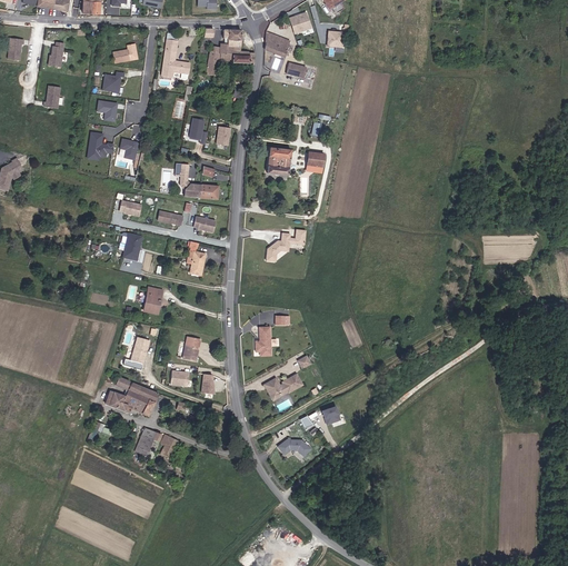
[(65,9),(66,0),(36,0),(36,6),(65,9)]
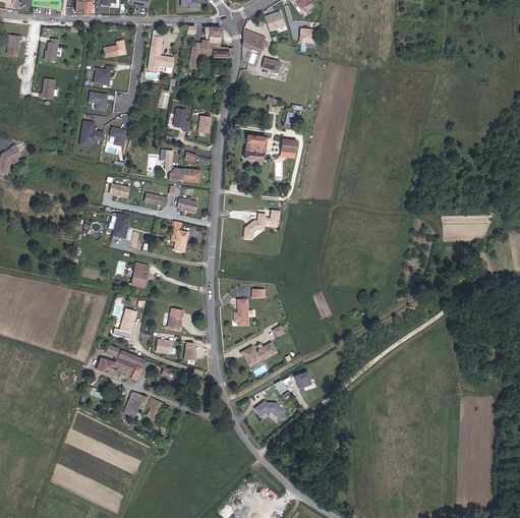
[(89,13),(89,0),(73,0),(73,12),(89,13)]
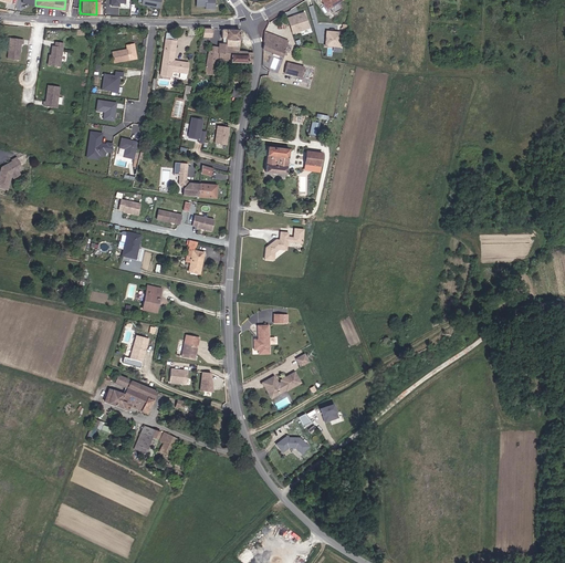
[(341,0),(321,0),(330,14),(343,8),(339,1),(341,0)]
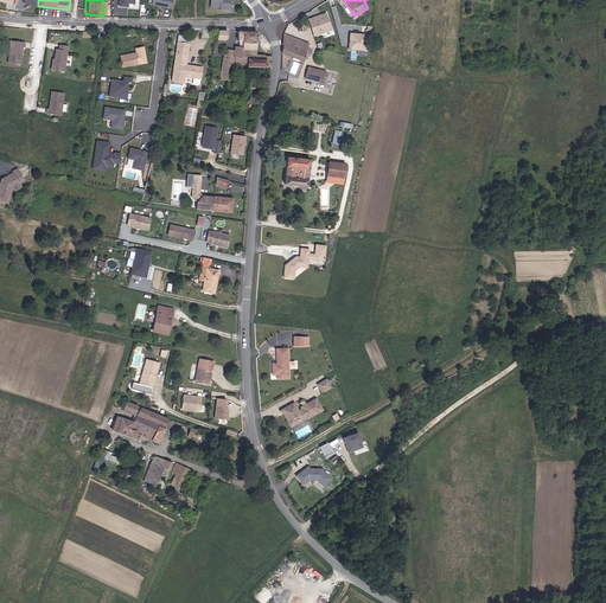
[(335,34),(329,17),(310,23),(316,40),(335,34)]
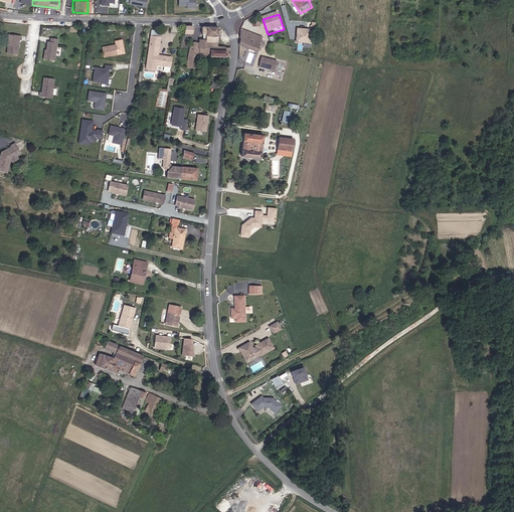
[(182,33),(190,34),(193,26),(184,25),(182,33)]
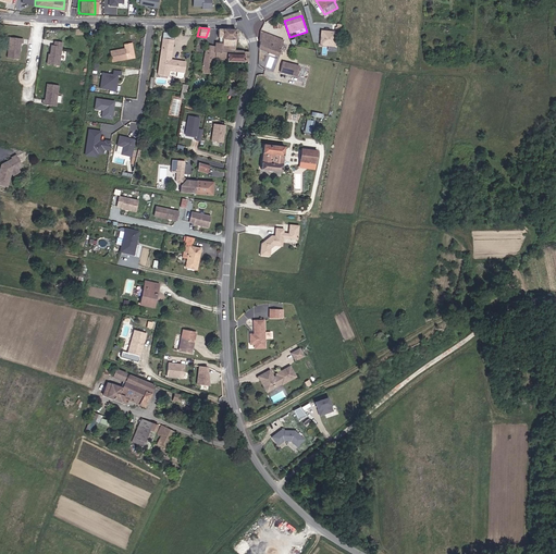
[(217,41),(214,60),(233,61),(234,51),(234,46),(236,29),(219,27),(218,36),(222,36),(221,41),(217,41)]
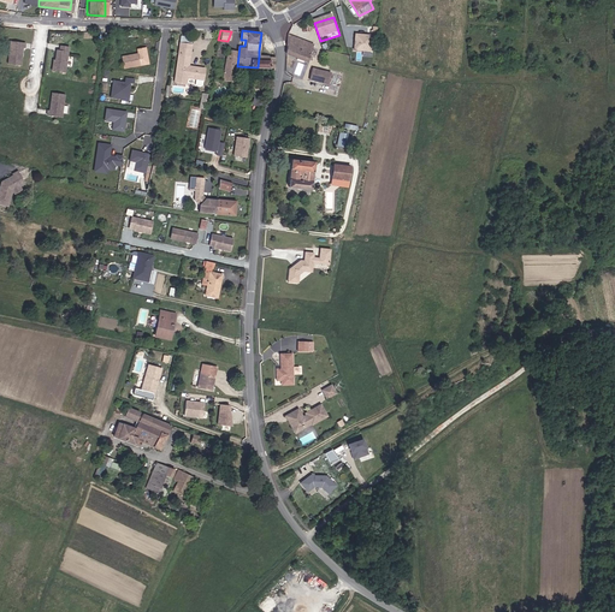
[(288,53),(305,59),(312,42),(290,34),(288,53)]
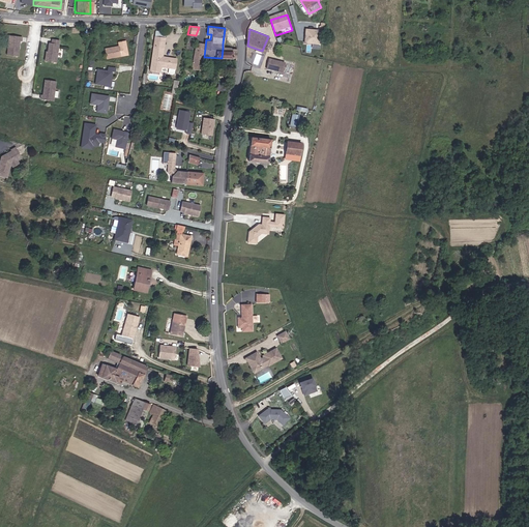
[(323,33),(306,32),(304,47),(322,48),(323,33)]
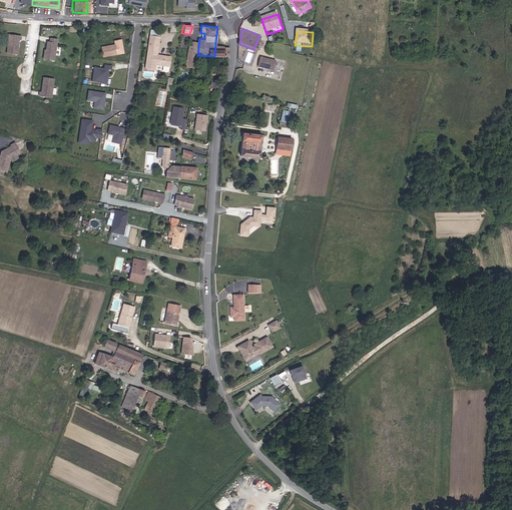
[(55,57),(58,35),(52,34),(51,38),(49,38),(47,46),(46,46),(44,55),(55,57)]
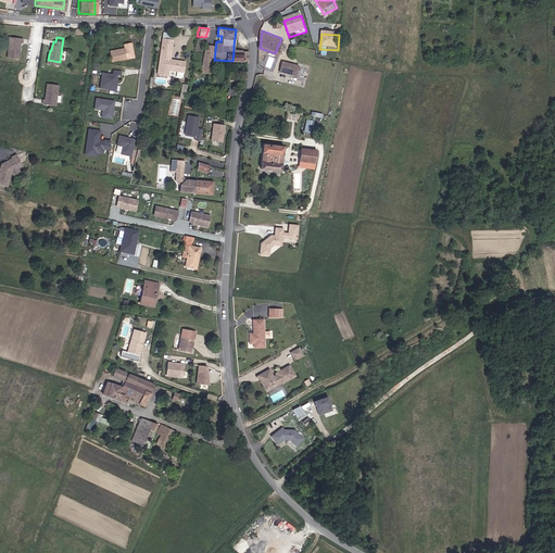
[(10,39),(9,61),(20,61),(21,45),(22,45),(23,40),(10,39)]
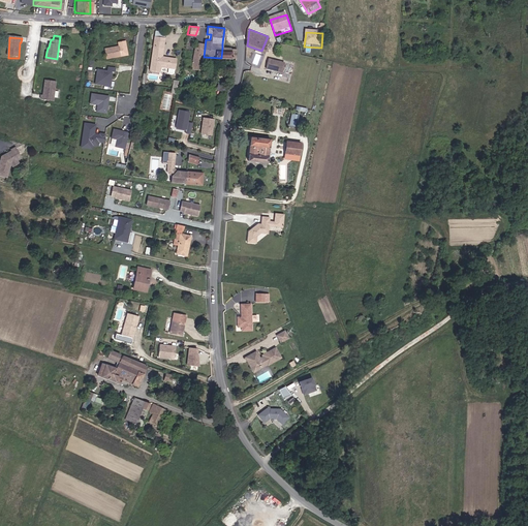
[(188,68),(197,70),(203,49),(203,44),(194,43),(188,68)]
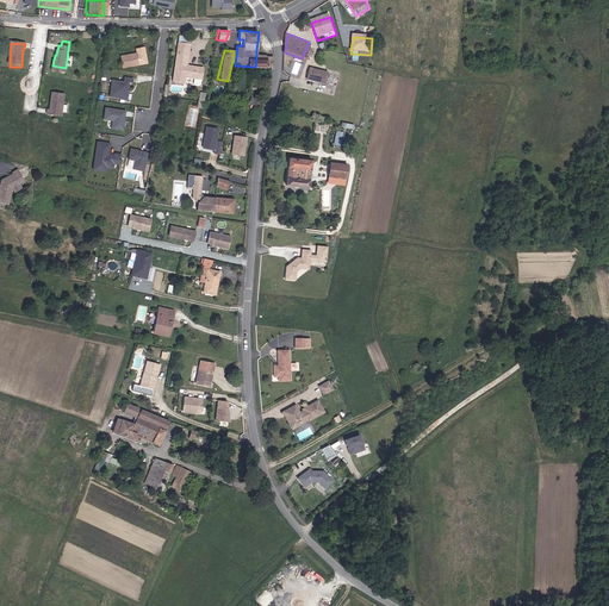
[(119,67),(142,66),(141,51),(118,54),(119,67)]
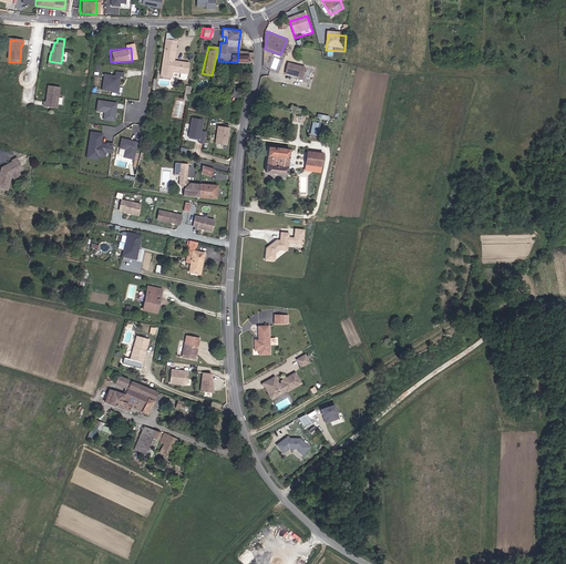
[(162,63),(171,64),(174,51),(164,49),(162,63)]
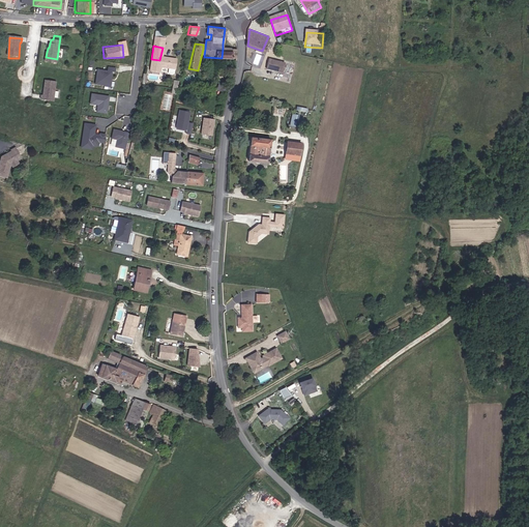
[(222,58),(237,60),(238,50),(223,49),(222,58)]
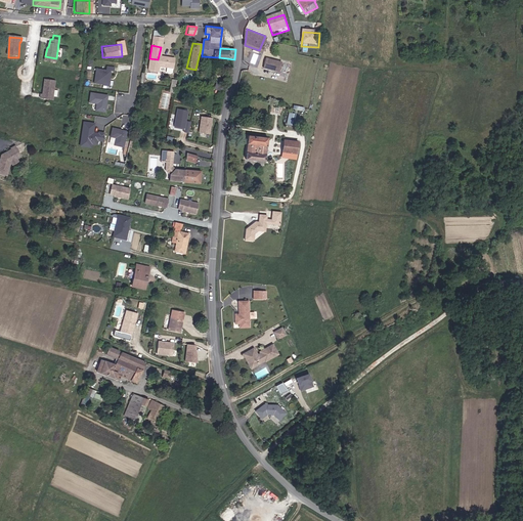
[(257,67),(260,57),(254,55),(252,66),(257,67)]
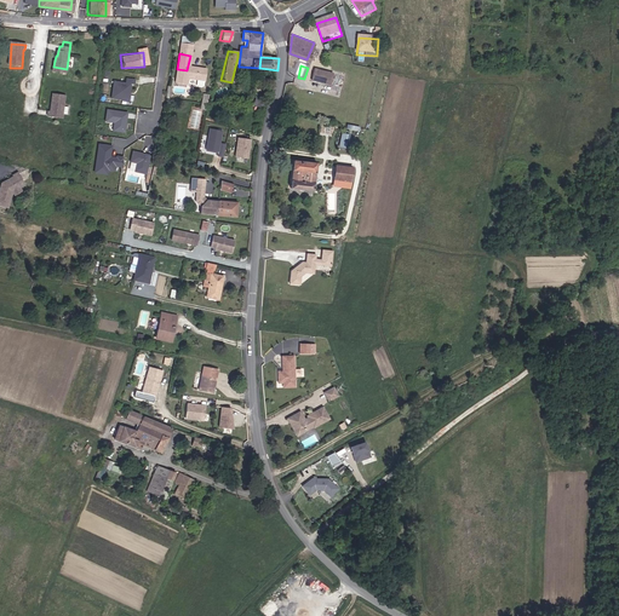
[(313,78),(332,82),(333,72),(315,68),(313,78)]
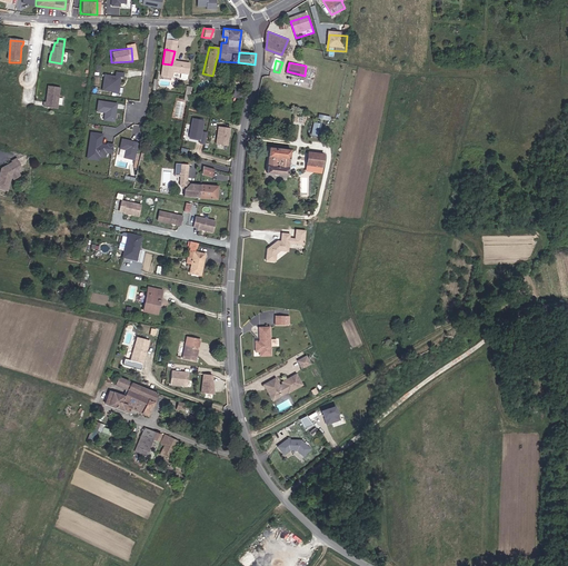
[(170,77),(185,79),(187,68),(171,65),(162,63),(159,79),(169,80),(170,77)]
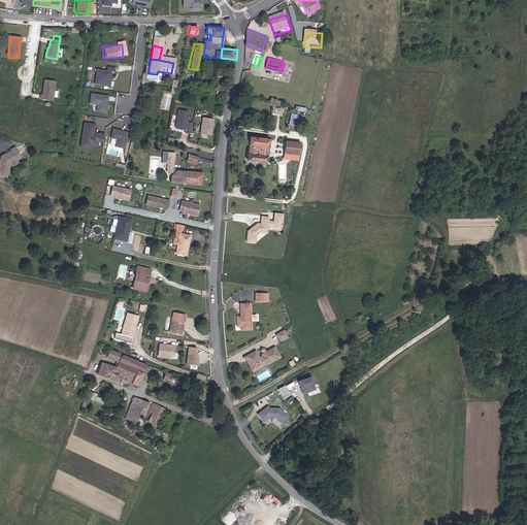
[(109,69),(108,72),(98,71),(95,87),(111,89),(113,74),(116,74),(117,70),(109,69)]
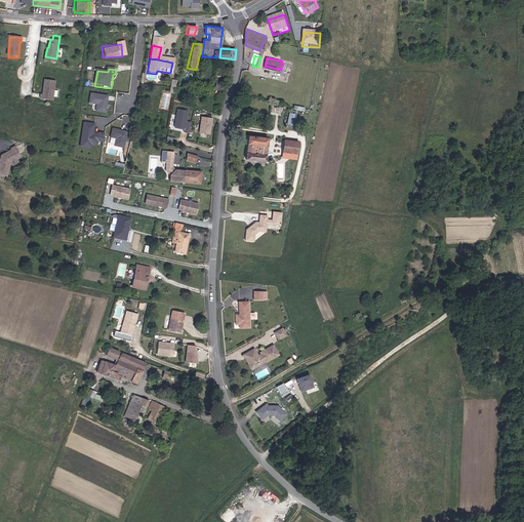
[(53,96),(56,77),(46,76),(44,88),(43,88),(42,95),(53,96)]
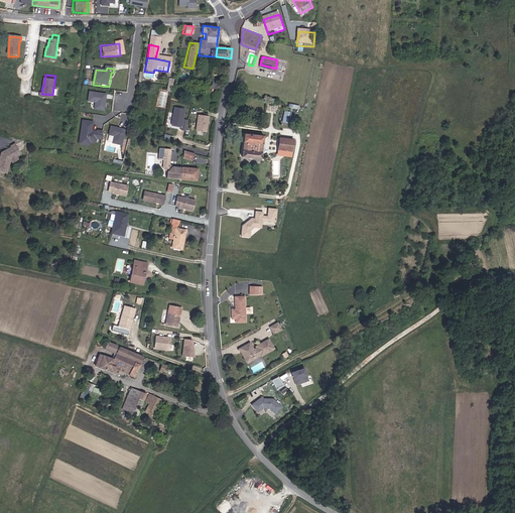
[(106,113),(107,95),(90,94),(89,104),(96,105),(95,112),(106,113)]
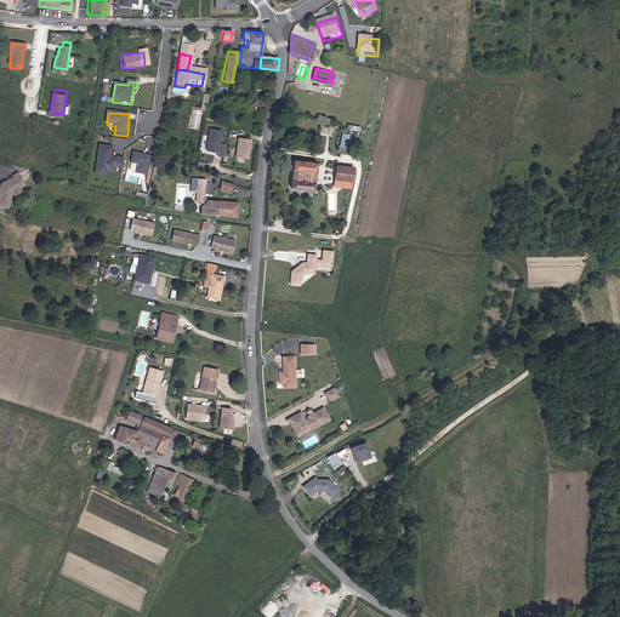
[(217,152),(222,131),(210,129),(205,148),(217,152)]
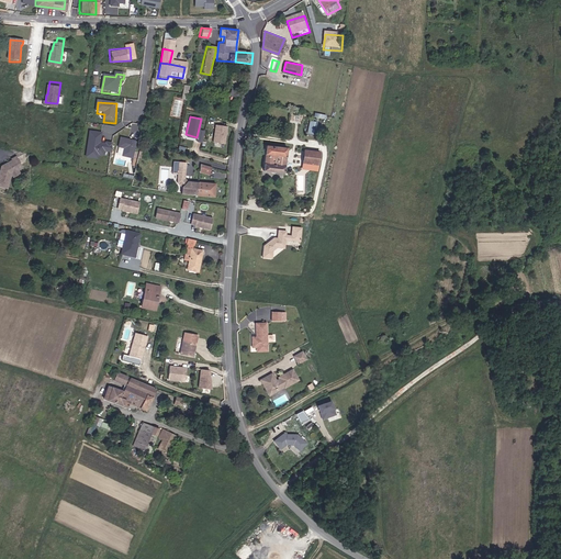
[(317,136),(318,125),(311,123),(309,135),(317,136)]
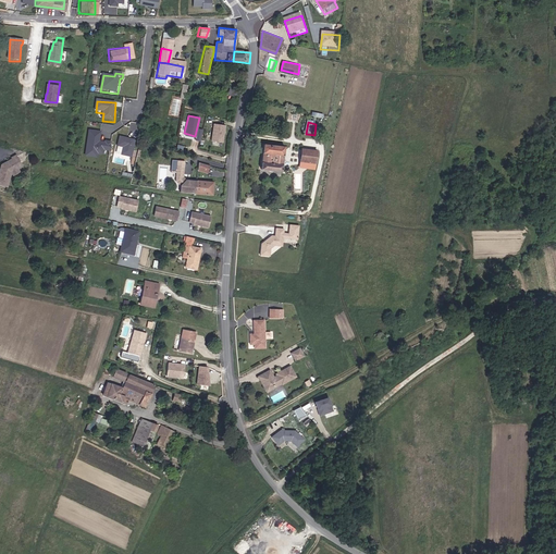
[(214,123),(211,140),(222,143),(225,125),(214,123)]
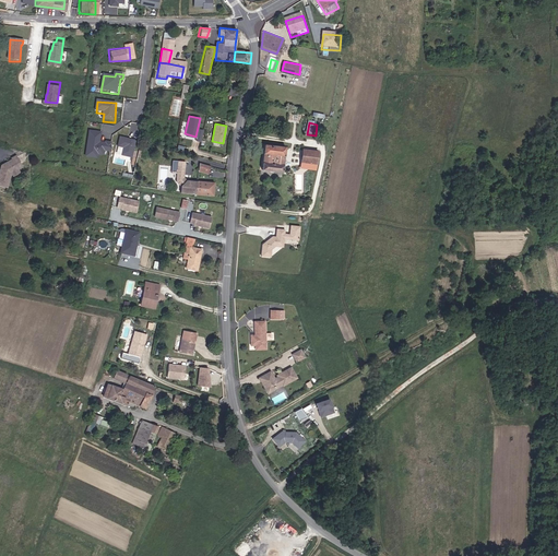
[(102,143),(103,133),(90,132),(86,158),(99,161),(99,156),(105,157),(106,153),(111,154),(113,144),(102,143)]
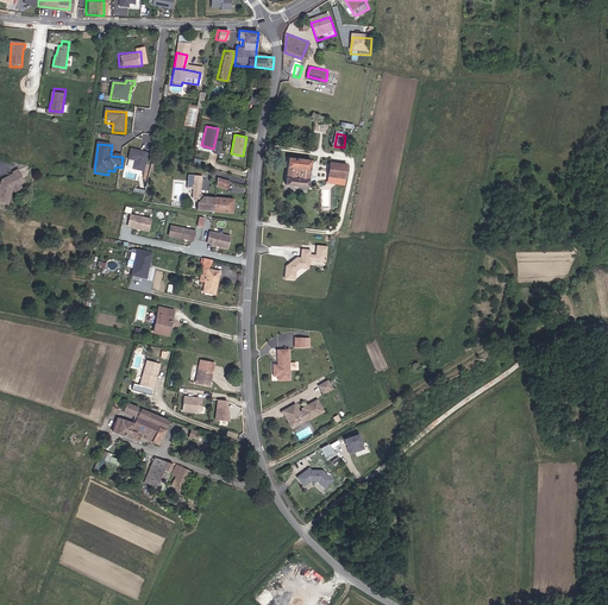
[(127,170),(144,174),(149,155),(132,151),(127,170)]
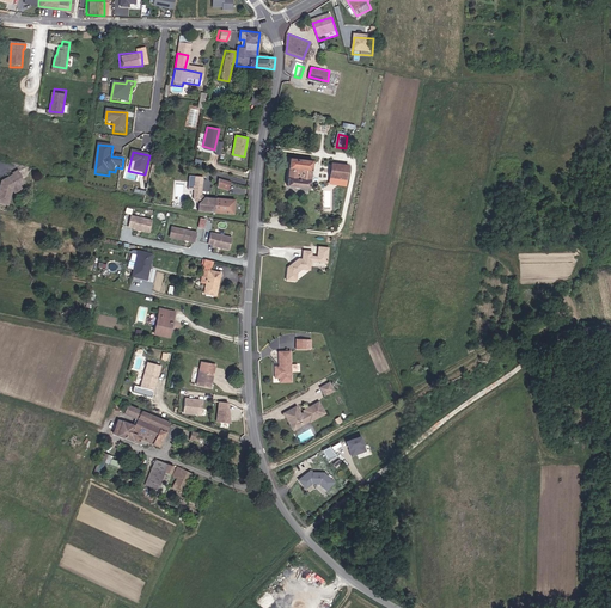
[(283,183),(306,185),(309,159),(287,157),(283,183)]
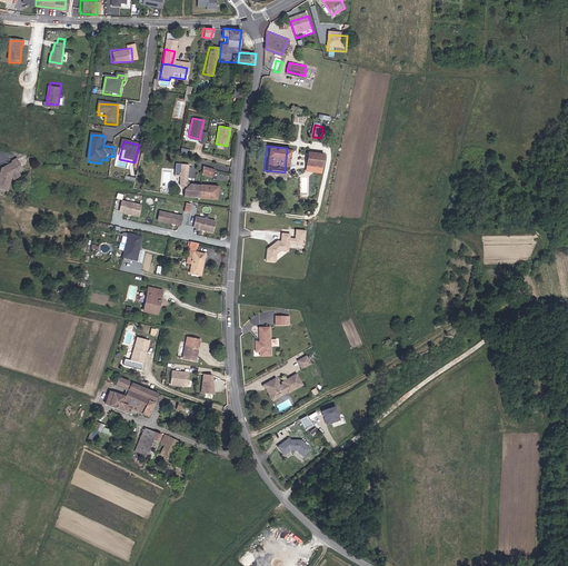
[(305,164),(319,165),(321,151),(306,150),(305,164)]
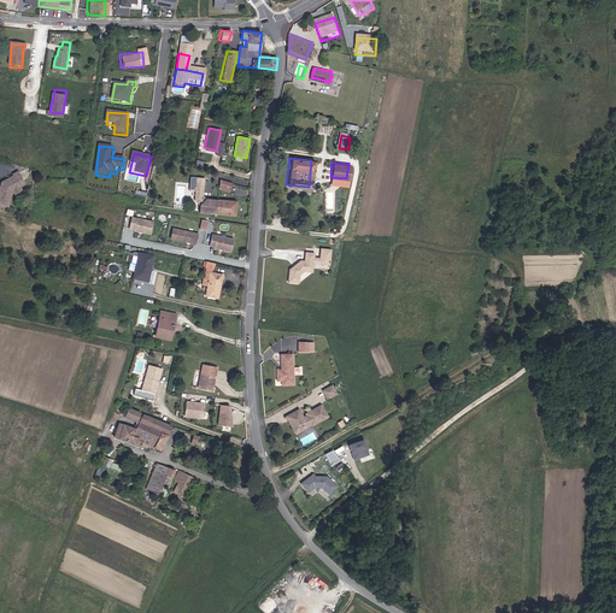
[(4,181),(1,180),(0,182),(0,201),(6,204),(11,188),(23,182),(17,170),(12,172),(13,174),(4,177),(5,178),(4,181)]
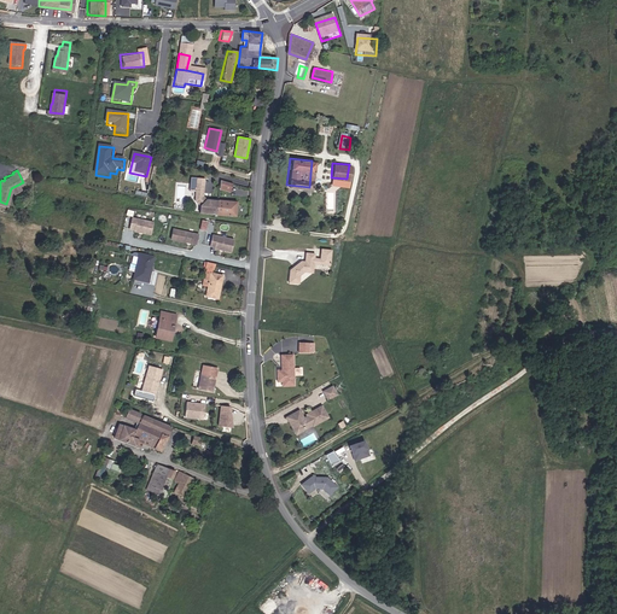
[(232,183),(221,180),(220,189),(232,191),(232,183)]
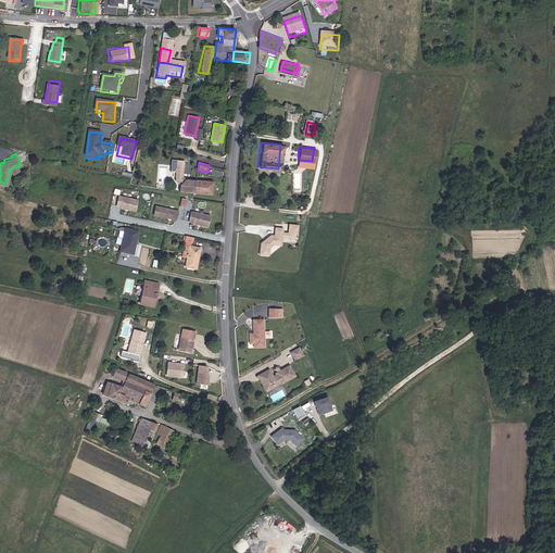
[(215,184),(188,181),(185,179),(186,168),(178,167),(177,184),(181,188),(180,196),(213,199),(215,184)]
